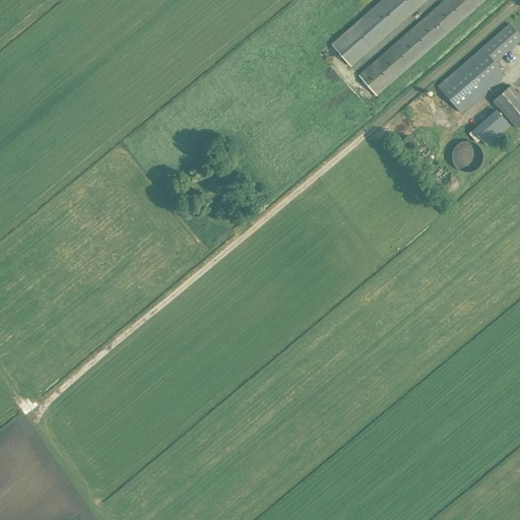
[(381,0),(332,44),(351,66),(427,0),(381,0)]
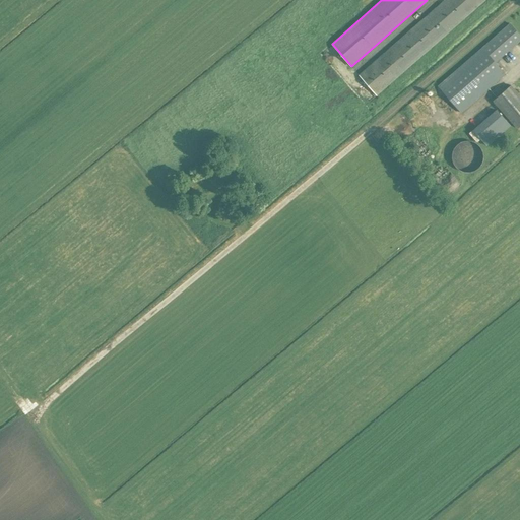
[(376,95),(483,0),(445,0),(360,76),(376,95)]
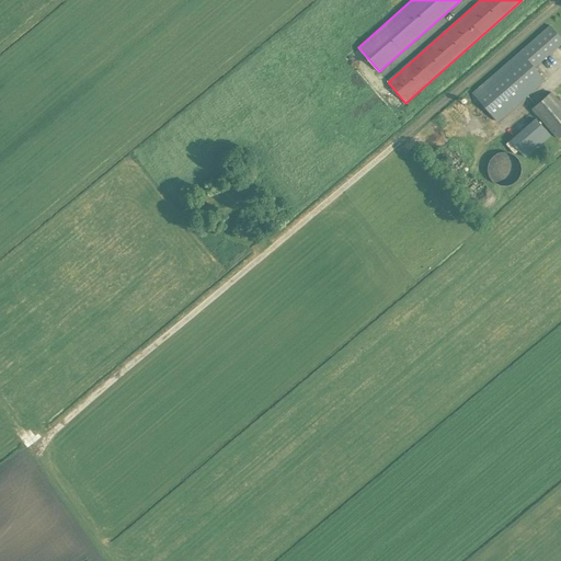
[(534,68),(560,43),(560,38),(550,25),(472,93),(497,122),(545,80),(534,68)]
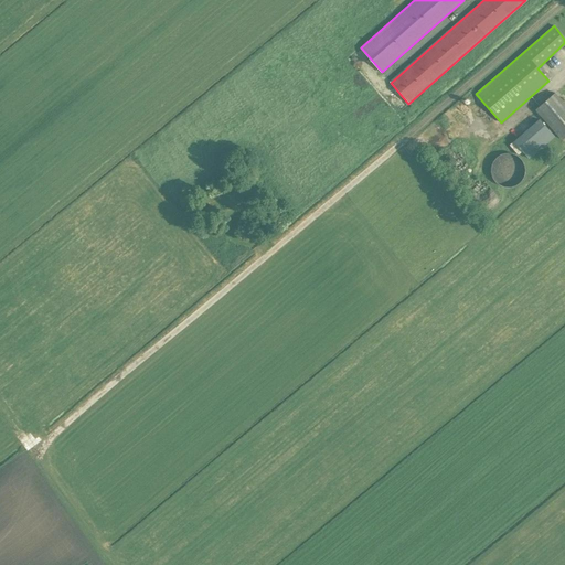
[(563,139),(564,136),(564,104),(555,93),(536,109),(563,139)]
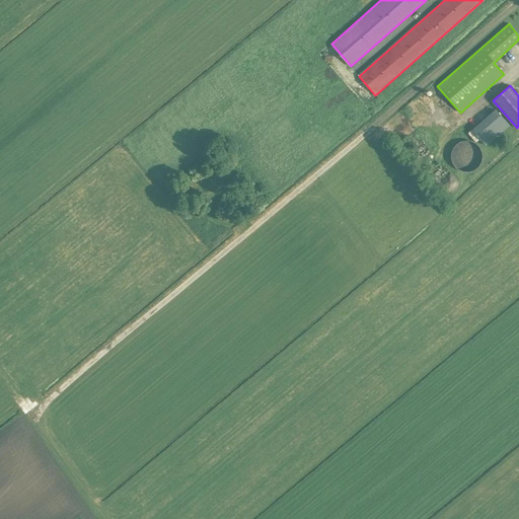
[(487,92),(479,97),(484,101),(490,96),(487,92)]
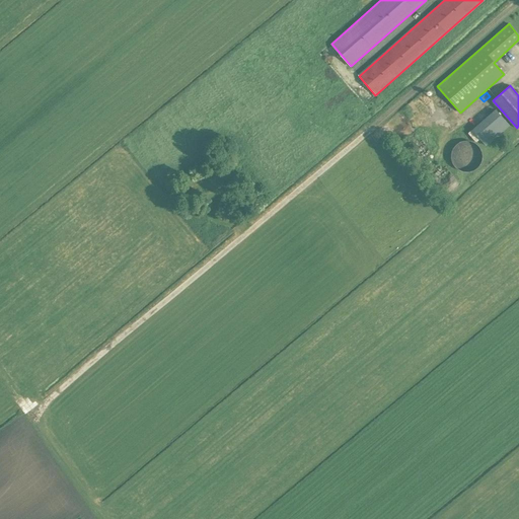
[(415,97),(410,99),(415,108),(420,105),(415,97)]
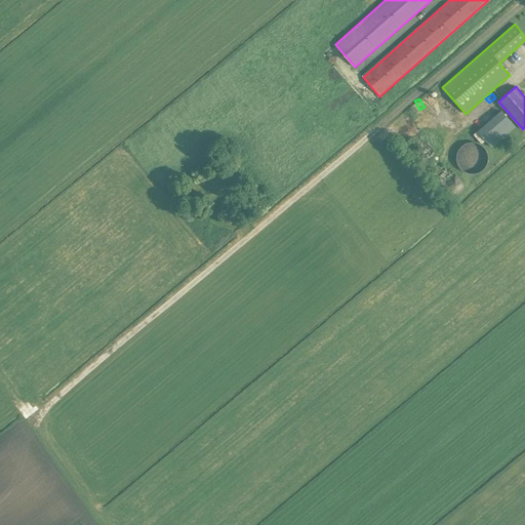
[(445,106),(438,117),(449,123),(453,117),(449,114),(451,110),(445,106)]
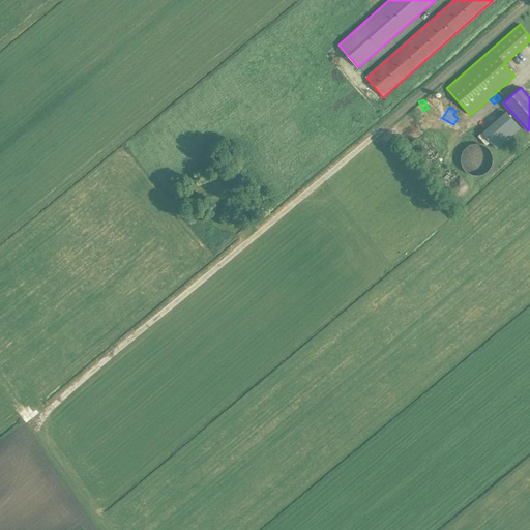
[(497,148),(520,127),(506,112),(482,133),(497,148)]
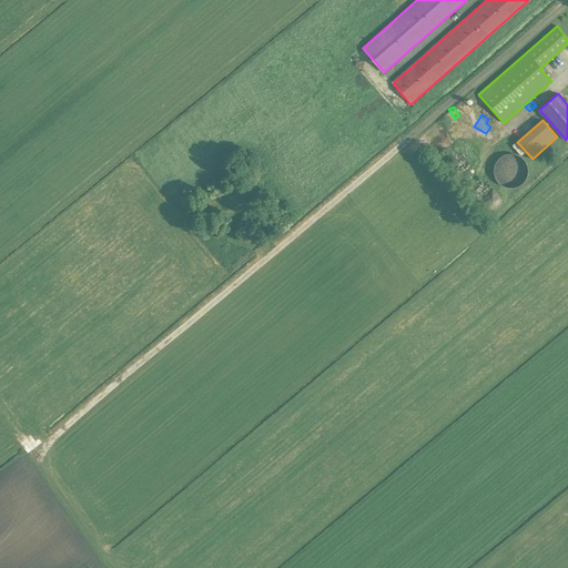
[(494,174),(495,178),(498,183),(500,184),(504,186),(507,188),(510,189),(514,188),(517,188),(520,185),(523,183),(525,181),(527,178),(528,174),(528,171),(527,168),(526,163),(525,161),(523,158),(519,156),(517,154),(510,153),(508,154),(505,154),(501,156),(499,158),(497,161),(495,164),(494,168),(494,171),(494,174)]
